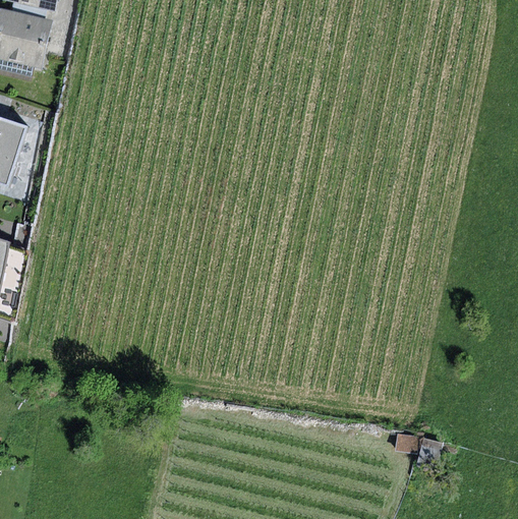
[(12,0),(10,10),(44,17),(46,8),(12,0)]
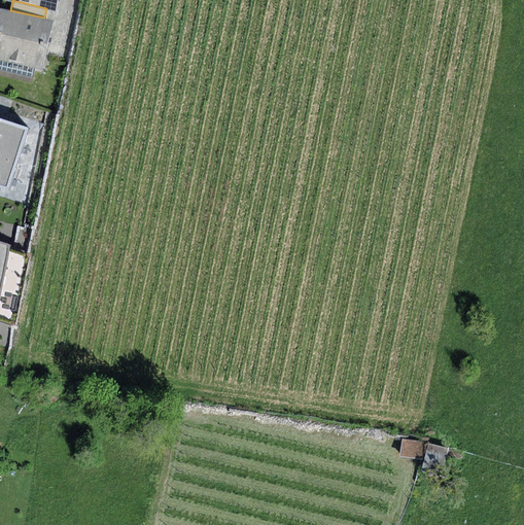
[(12,0),(46,8),(54,9),(56,0),(12,0)]
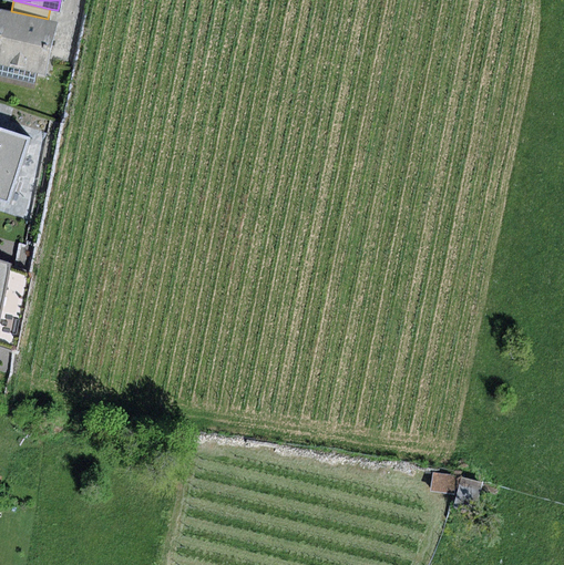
[(11,11),(0,8),(0,62),(44,72),(55,20),(48,19),(11,11)]
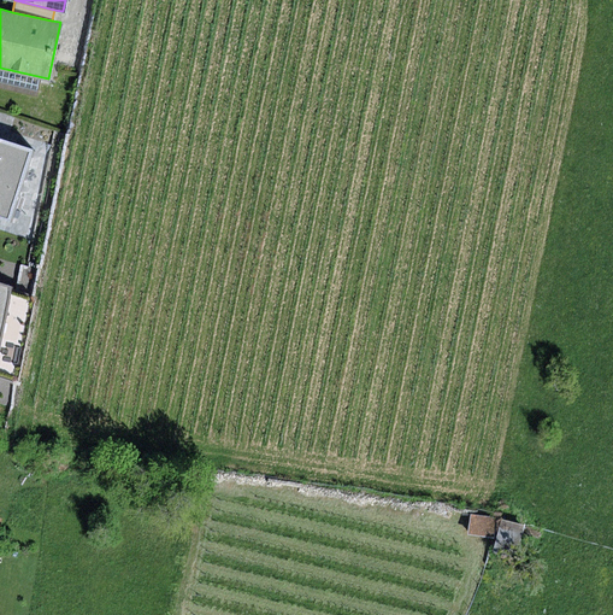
[(0,216),(7,220),(30,148),(0,139),(0,216)]
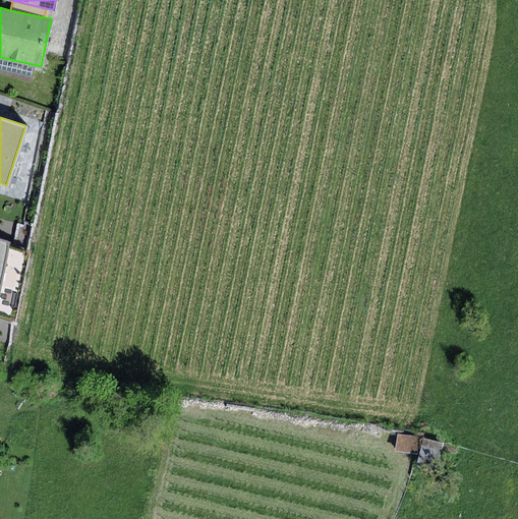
[(0,275),(10,241),(0,237),(0,275)]
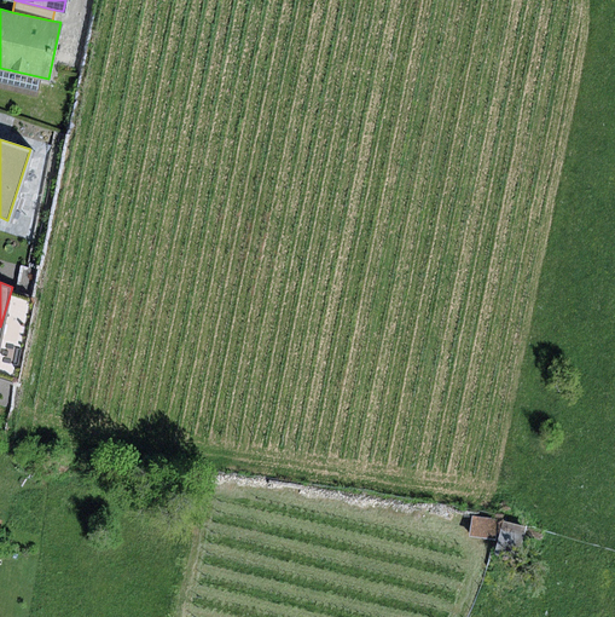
[(503,522),(475,517),(473,535),(500,538),(503,522)]
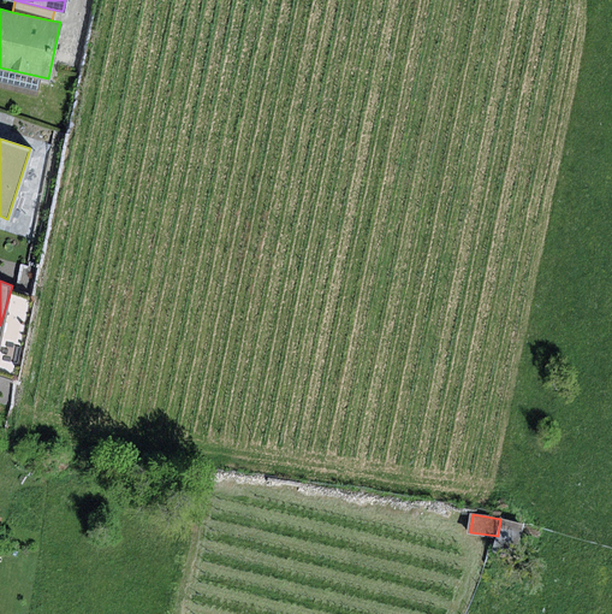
All buildings are outlined.
